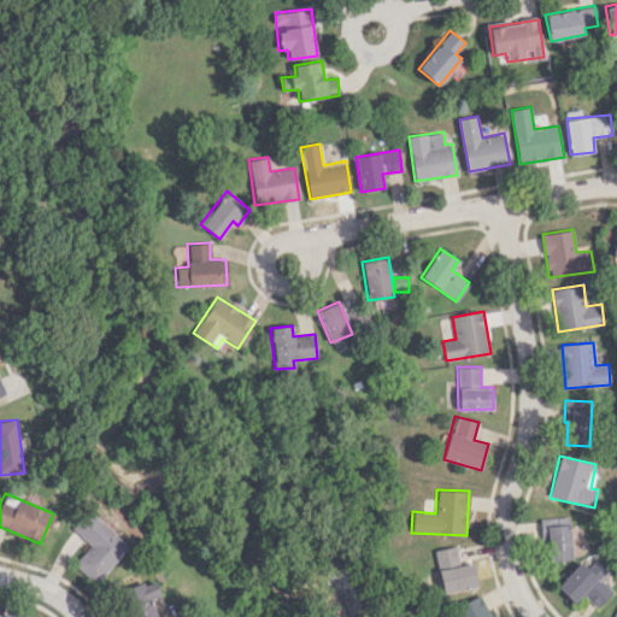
[(89,546),(72,564),(94,583),(128,547),(88,510),(71,528),(89,546)]
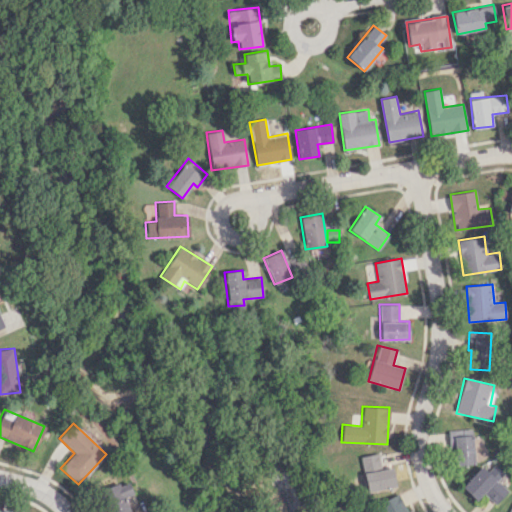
[(473,464),(472,429),(448,430),(448,446),(454,446),(454,465),(473,464)]
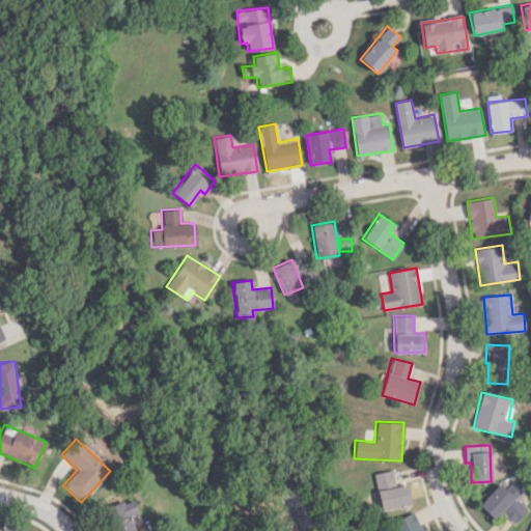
[(372,474),(381,510),(411,503),(406,483),(394,486),(391,470),(372,474)]
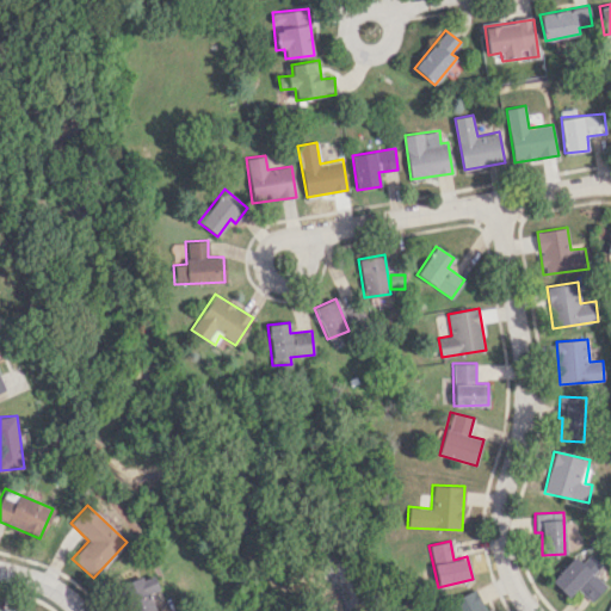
[(574,555),(550,581),(568,597),(576,587),(592,602),(606,586),(593,573),(602,565),(590,554),(581,562),(574,555)]
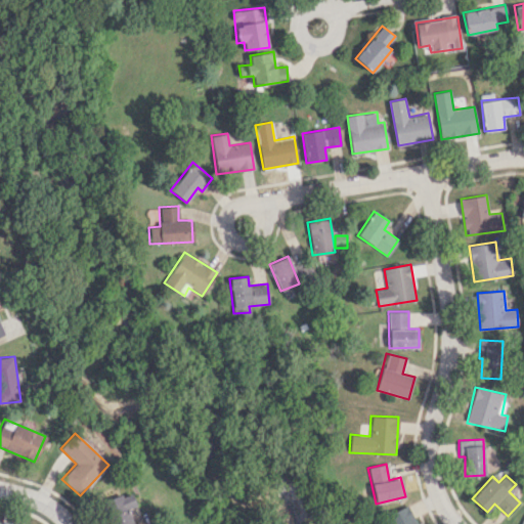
[(104,500),(114,523),(113,523),(132,523),(127,509),(136,506),(131,493),(122,496),(121,493),(104,500)]
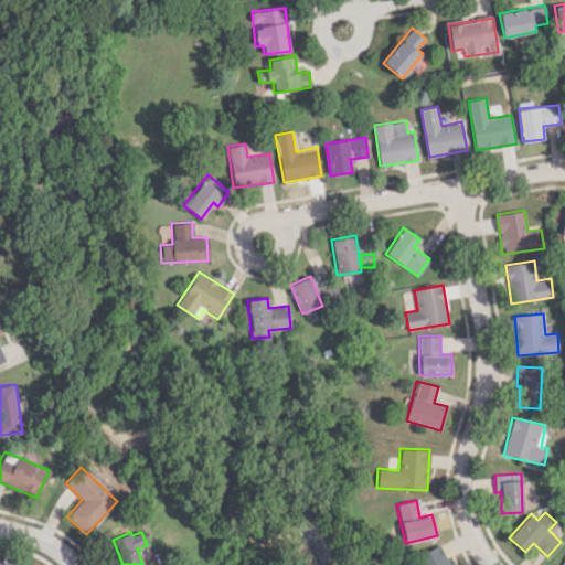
[(449,564),(439,544),(413,557),(416,564),(449,564)]
